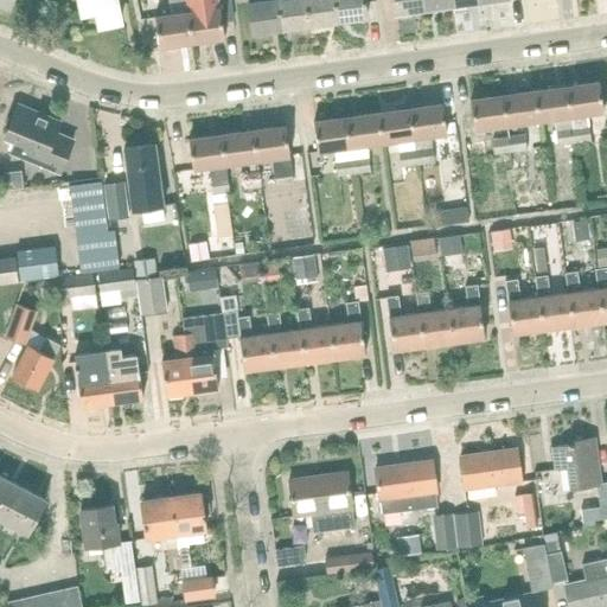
[(0,0),(0,8),(11,14),(16,0),(0,0)]
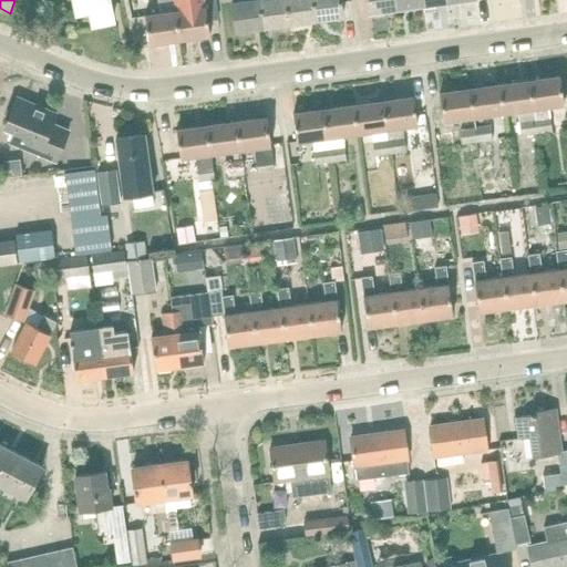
[(94,26),(114,21),(110,0),(75,0),(79,13),(91,10),(94,26)]
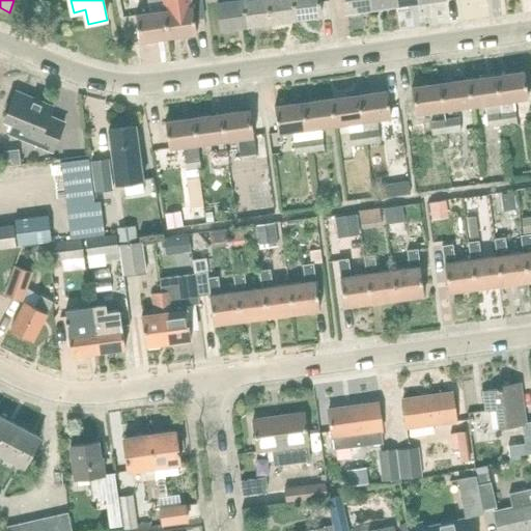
[(141,42),(170,37),(164,0),(147,0),(148,4),(150,12),(138,15),(141,42)]
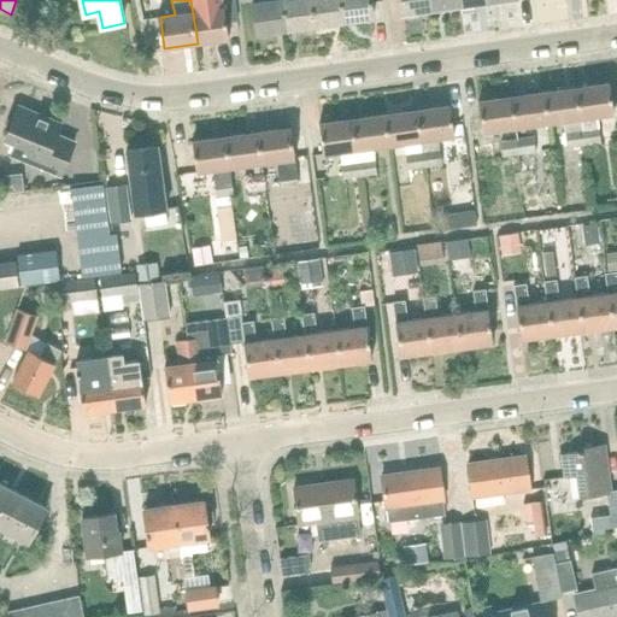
[(191,0),(198,43),(230,39),(228,22),(224,0),(191,0)]
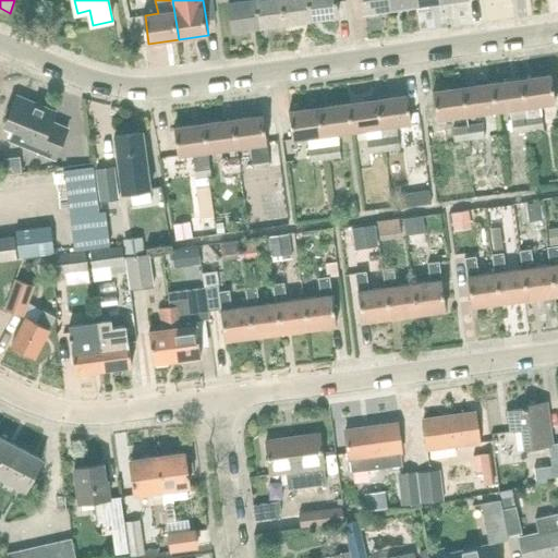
[(211,0),(203,0),(206,20),(215,19),(211,0)]
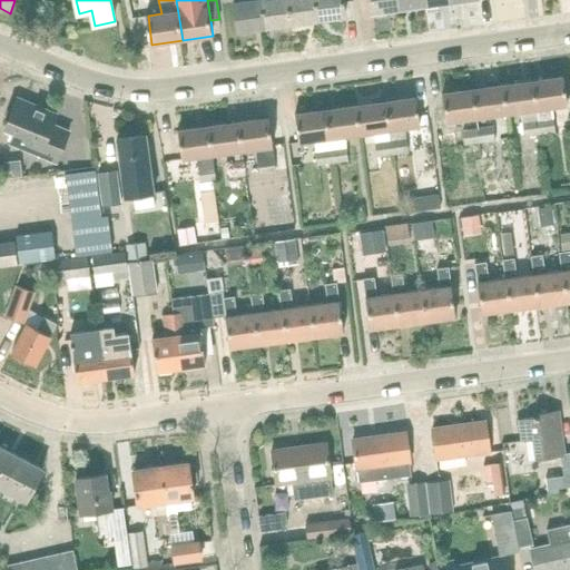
[(262,0),(247,0),(248,2),(235,3),(239,33),(266,29),(262,0)]
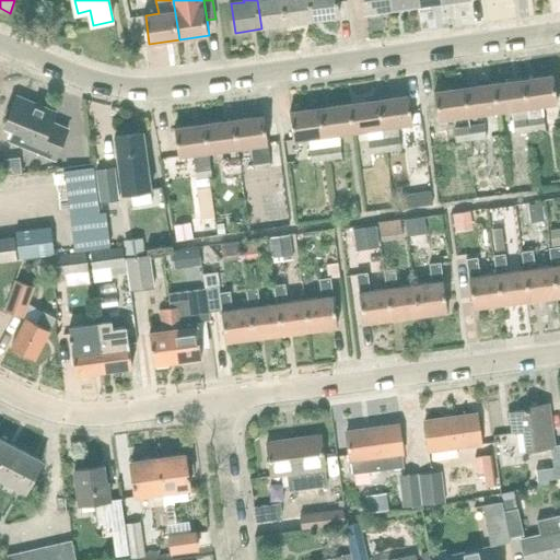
[(257,0),(261,28),(288,24),(283,0),(257,0)]
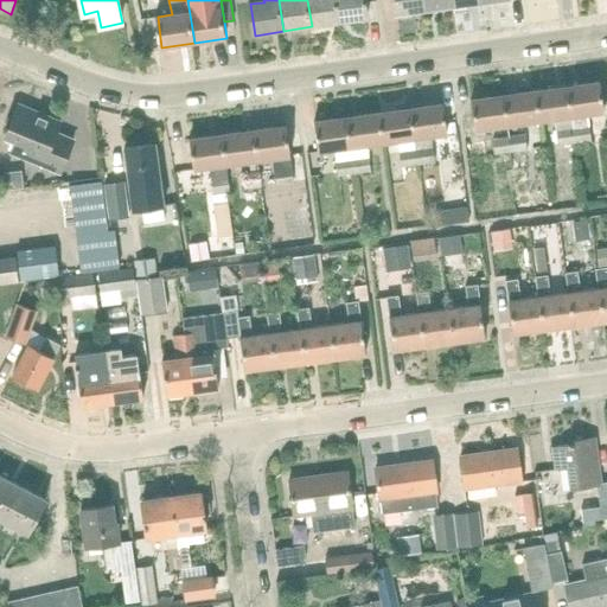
[(336,0),(307,0),(312,26),(339,23),(336,0)]
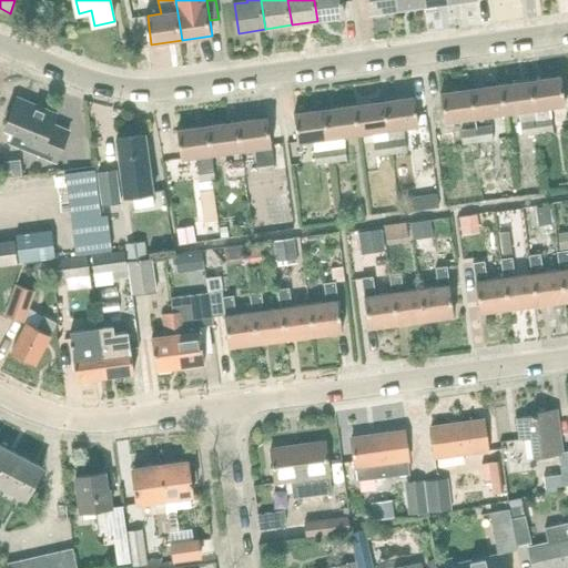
[(343,0),(314,0),(317,21),(346,17),(343,0)]
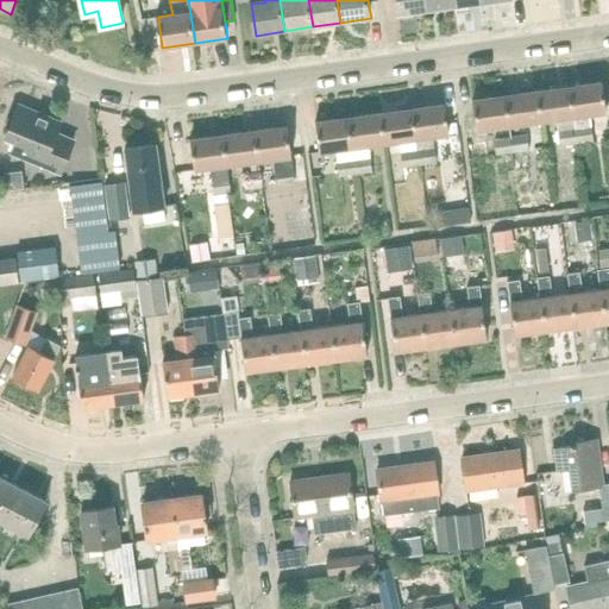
[(396,0),(399,14),(426,11),(424,0),(396,0)]
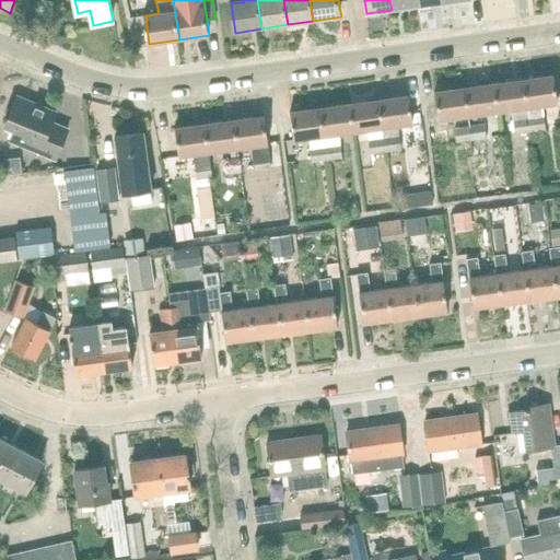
[(418,6),(417,0),(389,0),(392,10),(418,6)]
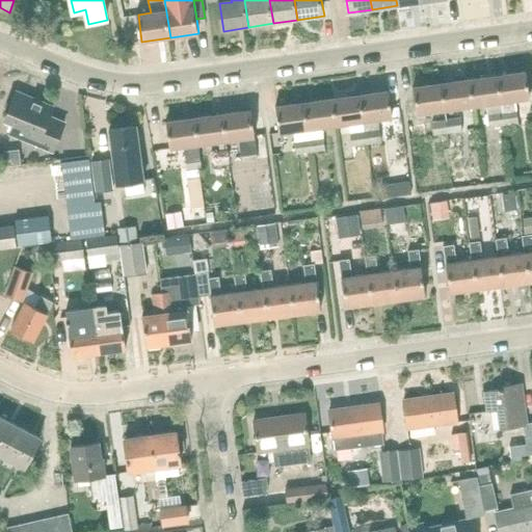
[(527,72),(499,75),(505,125),(519,124),(516,111),(515,101),(531,99),(527,72)]
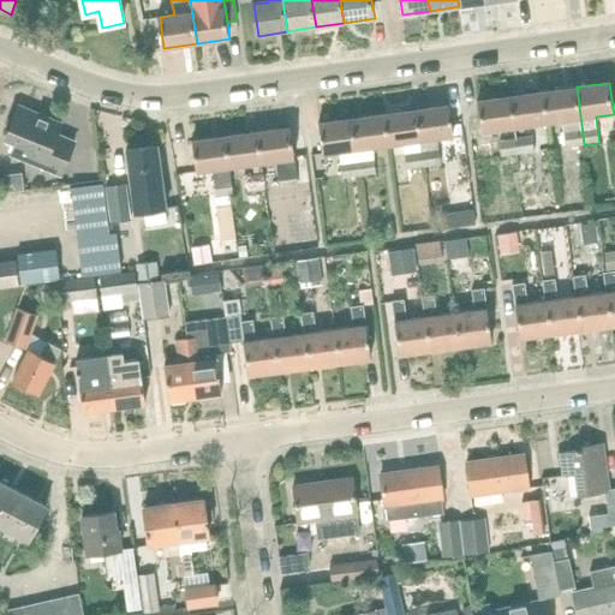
[(566,148),(584,144),(577,87),(544,91),(549,124),(562,121),(563,132),(566,148)]
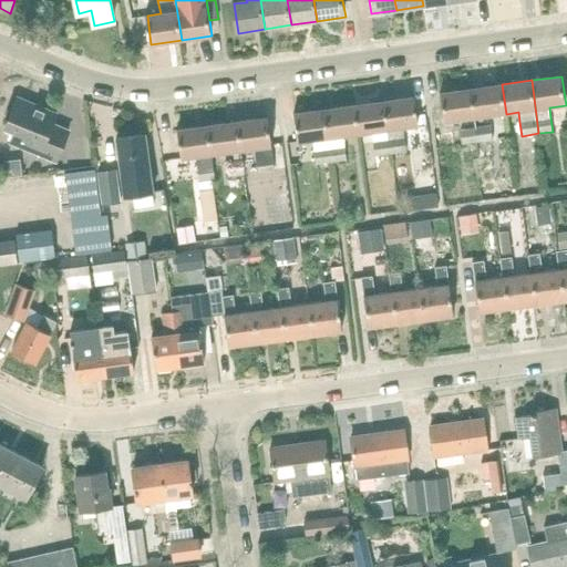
[(476,117),(506,114),(502,84),(472,89),(476,117)]
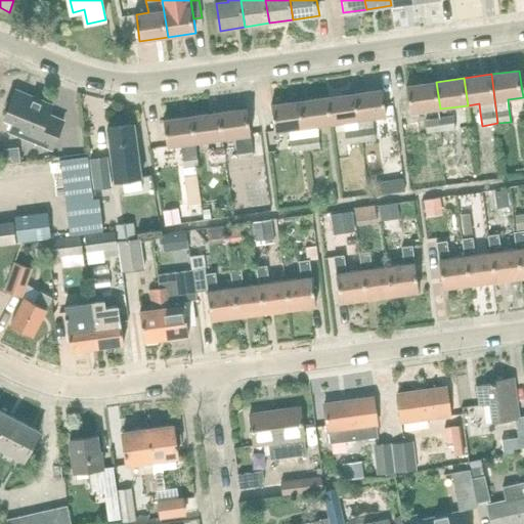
[(408,85),(411,113),(440,108),(436,82),(408,85)]
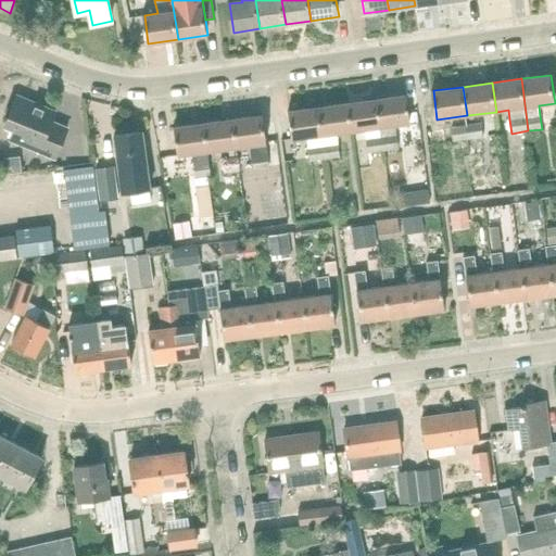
[(51,122),(55,112),(17,96),(4,126),(14,130),(10,140),(54,159),(67,128),(51,122)]
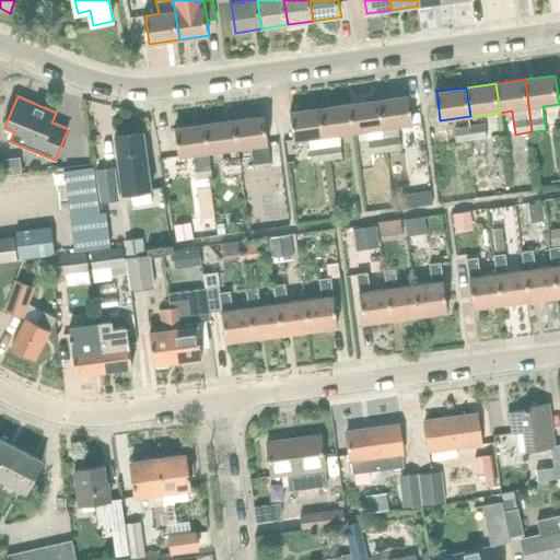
[(399,137),(397,127),(415,124),(412,115),(410,96),(380,101),(387,152),(401,150),(399,137)]
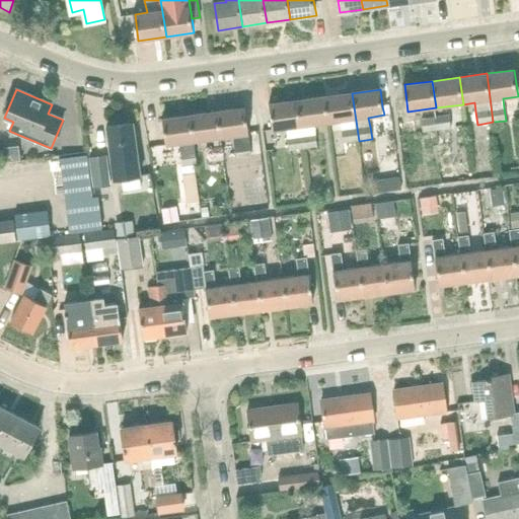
[(344,143),(359,141),(352,93),(325,96),(328,123),(341,121),(344,143)]
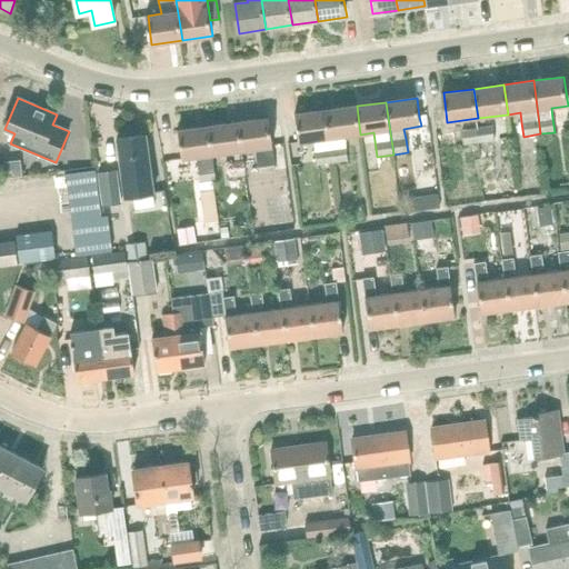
[(343,137),(360,135),(357,106),(327,110),(335,163),(348,161),(346,148),(343,137)]
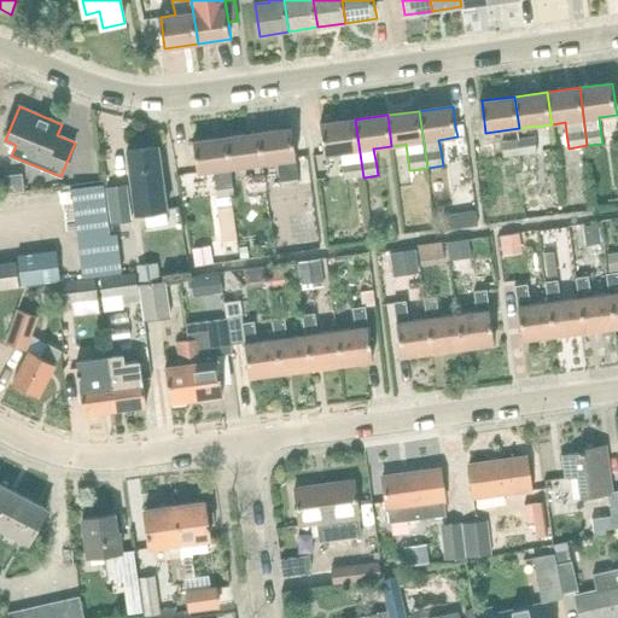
[(344,180),(363,178),(355,120),(321,124),(326,156),(340,153),(343,165),(344,180)]
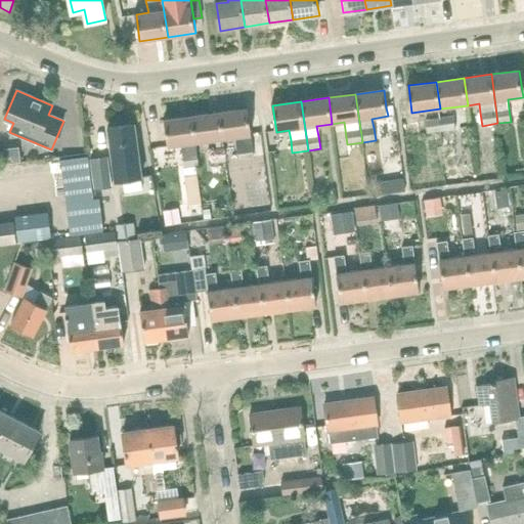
[(394,106),(386,107),(388,116),(395,115),(394,106)]
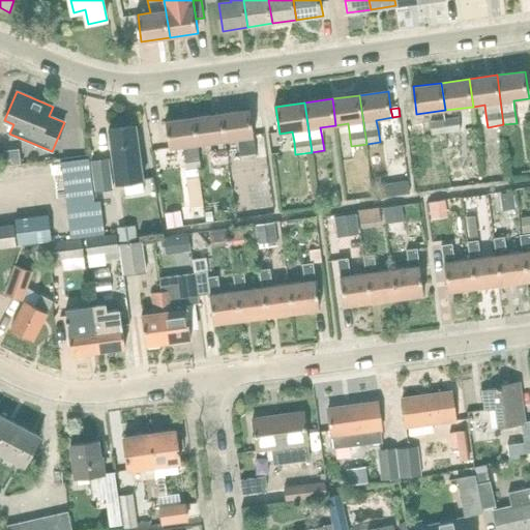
[(255,147),(254,137),(255,137),(252,110),(223,114),(227,140),(238,139),(240,149),(242,162),(257,159),(255,147)]
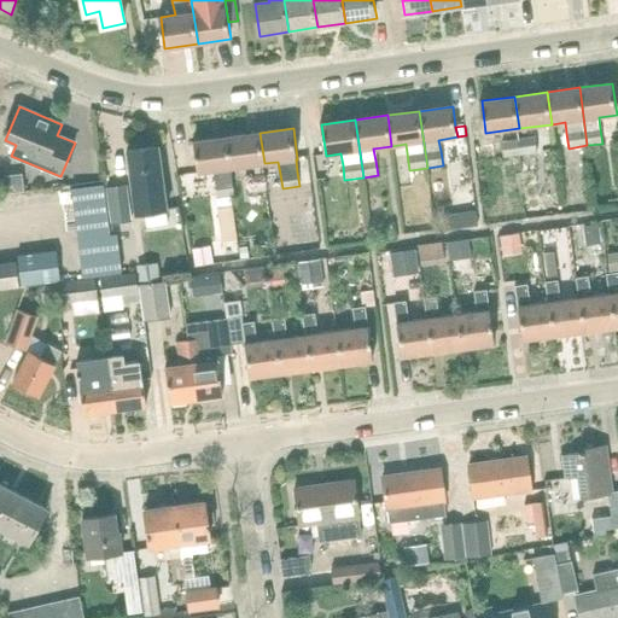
[(232,168),(264,163),(260,133),(228,138),(232,168)]
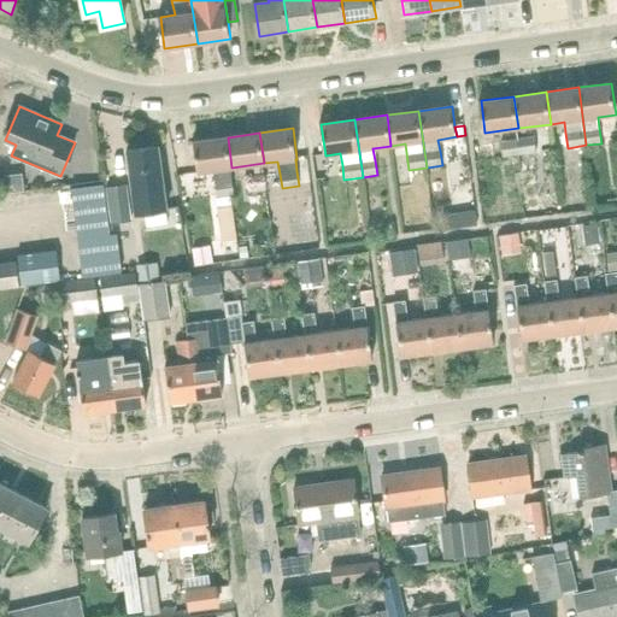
[(522,154),(536,152),(534,136),(519,139),(522,154)]
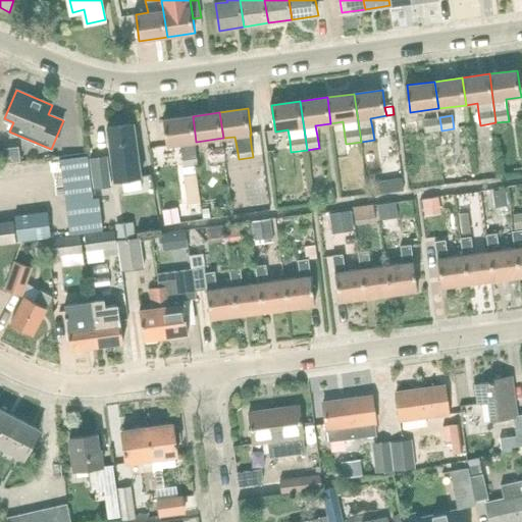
[(195,142),(196,142),(193,116),(164,120),(167,146),(179,144),(181,153),(183,166),(198,164),(196,151),(195,142)]
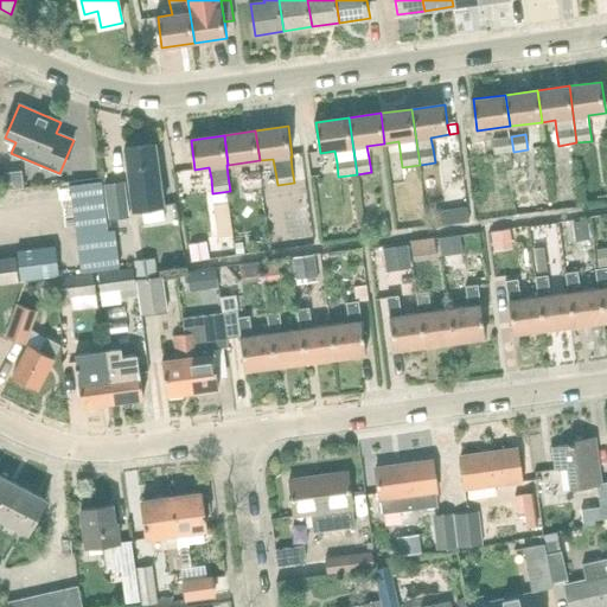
[(511,136),(493,139),(494,154),(513,152),(511,136)]
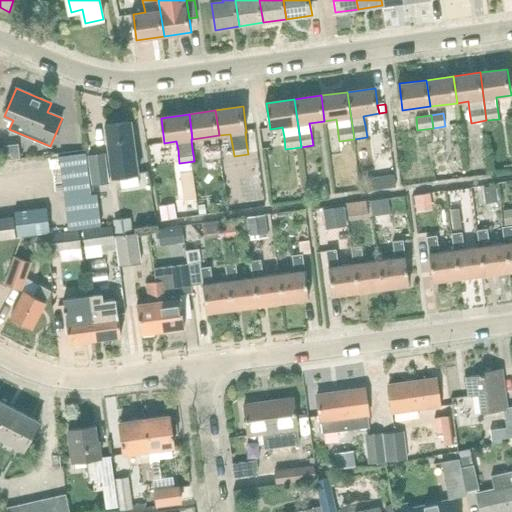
[(133,121),(105,125),(109,156),(112,178),(120,176),(138,174),(139,174),(133,121)]
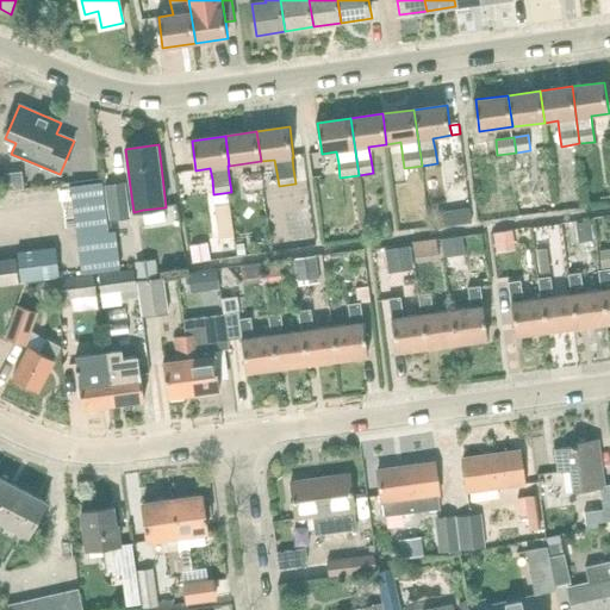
[(247,190),(263,187),(261,173),(244,175),(247,190)]
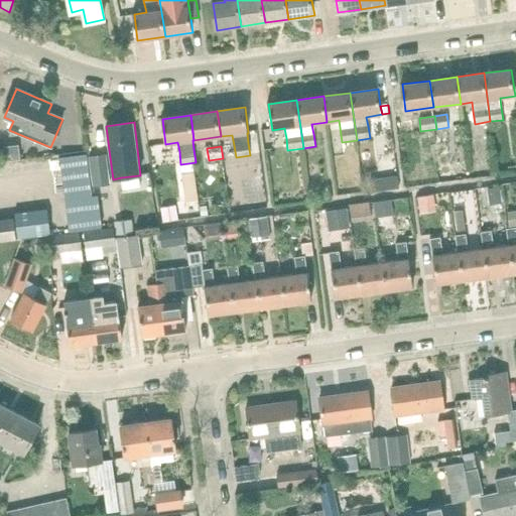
[(86,156),(60,159),(66,203),(69,229),(100,225),(96,194),(91,194),(86,156)]
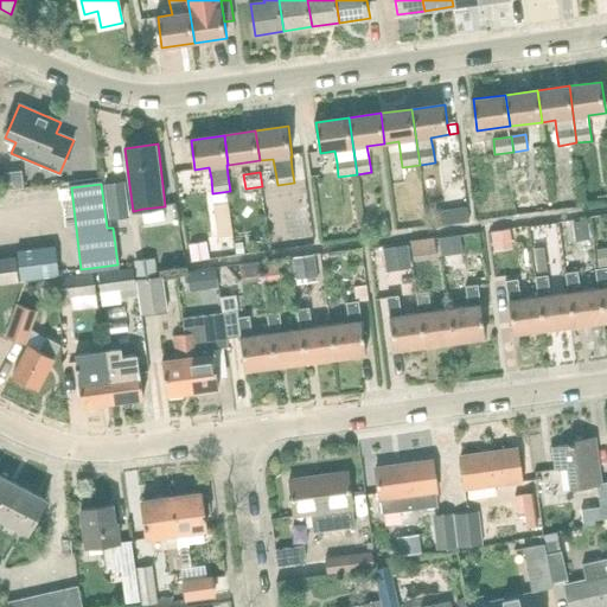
[(110,219),(120,218),(129,217),(126,184),(107,186),(110,219)]
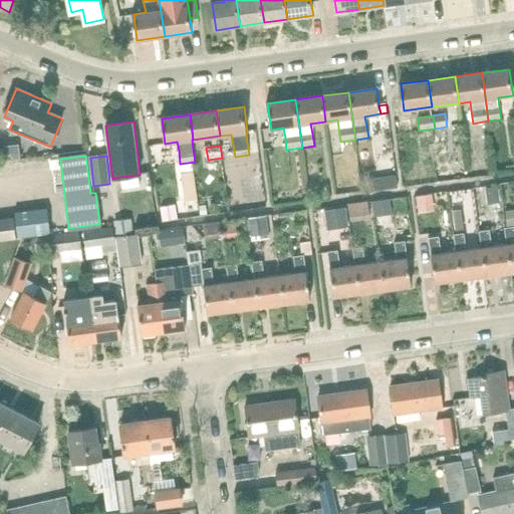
[(180,166),(185,201),(198,200),(193,164),(180,166)]
